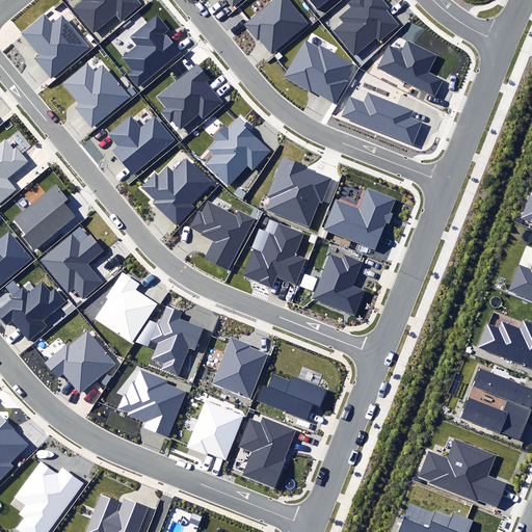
[(75,8),(94,31),(114,15),(121,23),(142,4),(138,0),(83,0),(84,0),(75,8)]
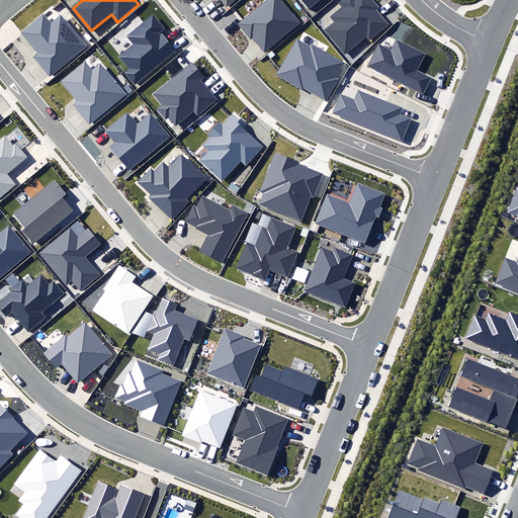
[(251,39),(253,37),(264,52),(299,22),(280,0),(267,0),(238,24),(251,39)]
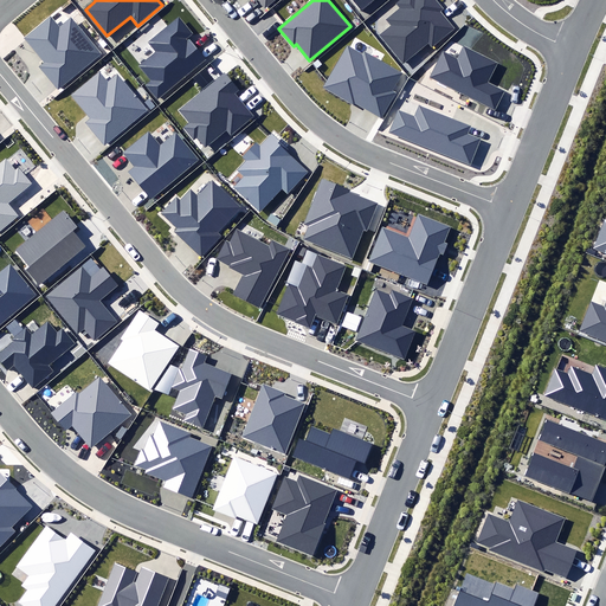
[(352,0),(360,10),(372,0),(352,0)]
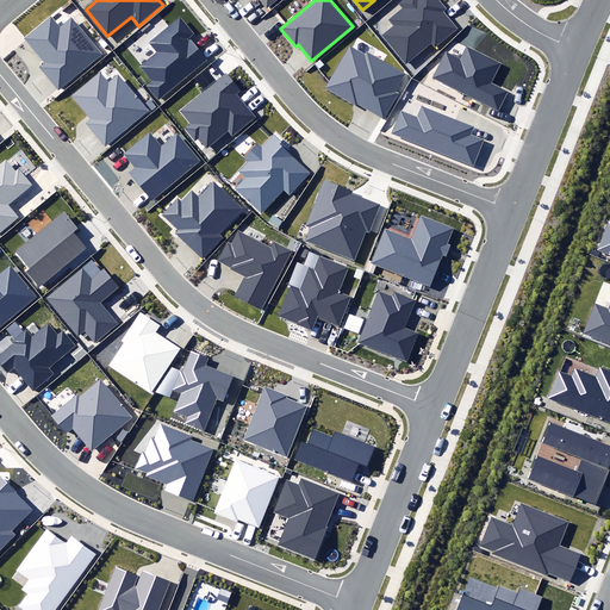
[(393,26),(381,35),(405,63),(433,42),(436,47),(456,30),(442,11),(446,8),(439,0),(402,0),(397,5),(402,10),(388,20),(393,26)]
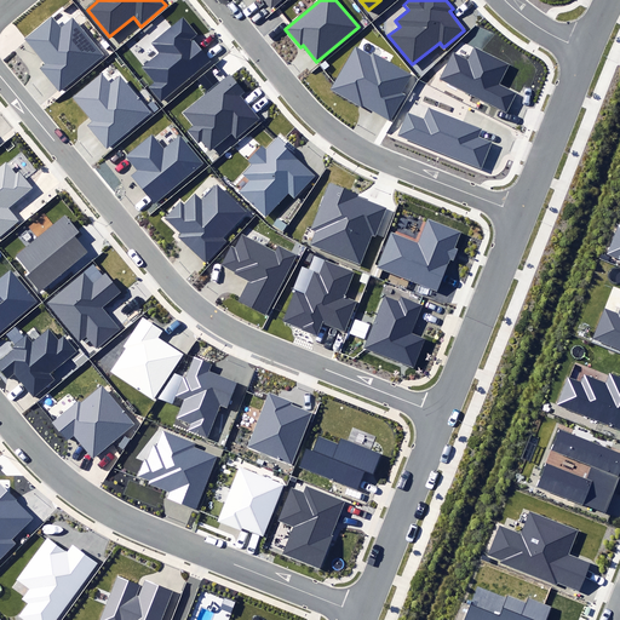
[(39,68),(59,92),(103,56),(73,18),(61,28),(52,17),(26,39),(45,63),(39,68)]
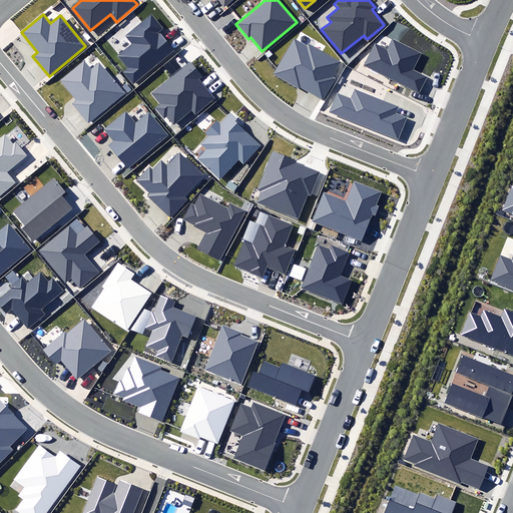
[(123,72),(133,84),(174,50),(159,32),(163,28),(151,14),(125,36),(131,44),(117,56),(127,68),(123,72)]
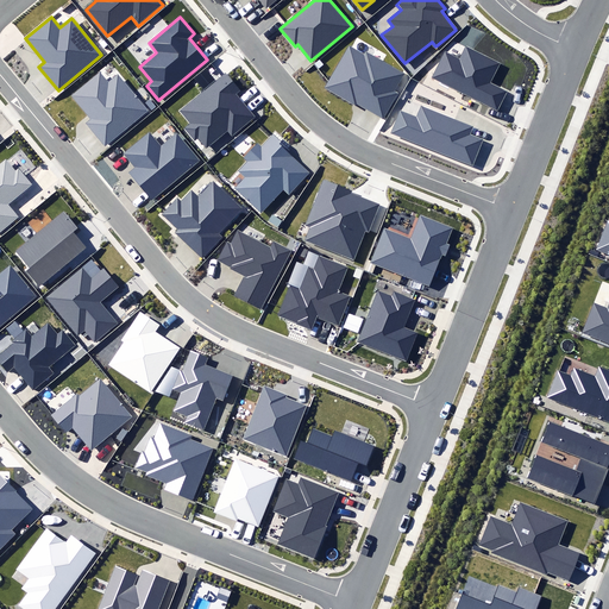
[(356,102),(384,119),(400,93),(396,90),(406,74),(366,51),(364,55),(350,45),(325,87),(355,105),(356,102)]
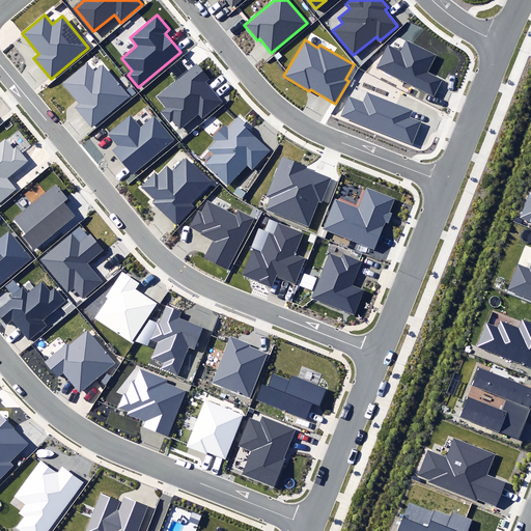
[(388,45),(376,68),(432,96),(442,79),(427,72),(436,55),(407,40),(401,51),(388,45)]
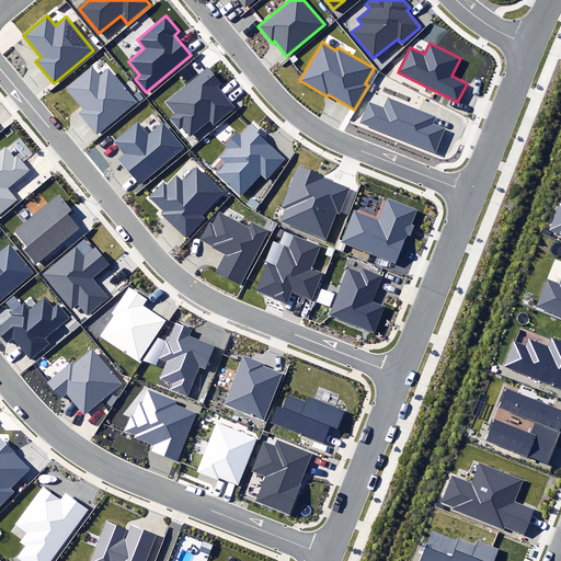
[(79,113),(96,134),(136,103),(109,69),(101,76),(93,66),(66,88),(83,110),(79,113)]
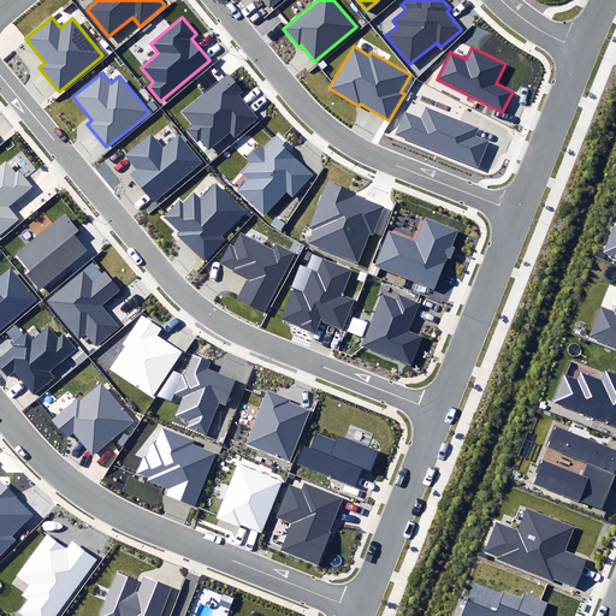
[(200,141),(208,150),(231,131),(235,136),(258,118),(238,94),(242,92),(227,75),(182,112),(193,124),(187,130),(197,143),(200,141)]
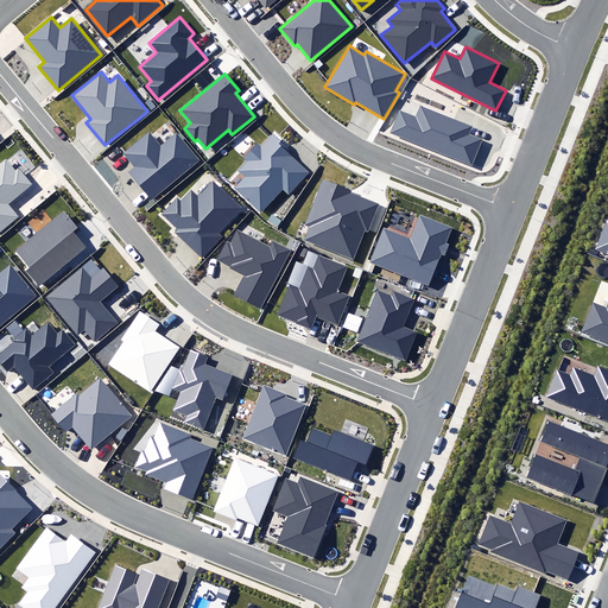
[(399,109),(390,133),(473,168),(483,140),(470,134),(473,127),(420,106),(417,116),(399,109)]
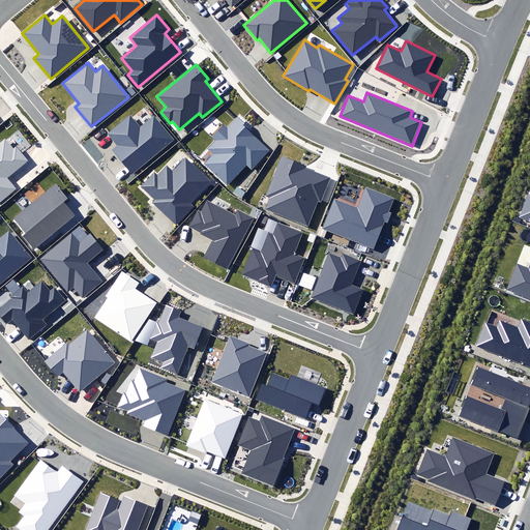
[(113,150),(131,174),(175,139),(154,114),(140,125),(130,114),(107,134),(118,146),(113,150)]
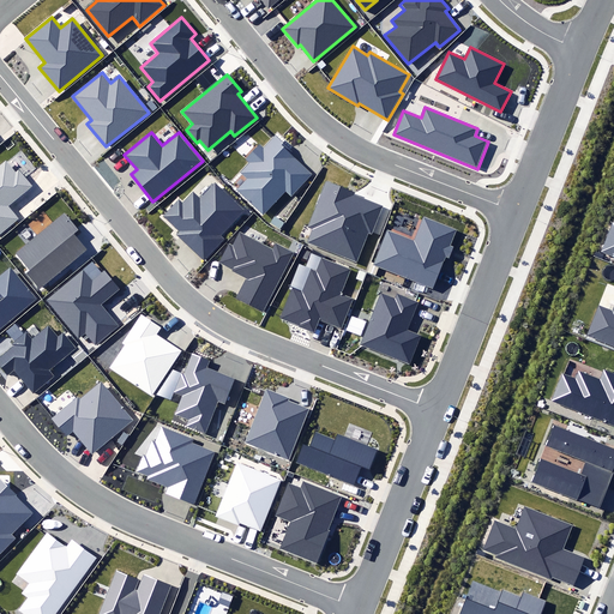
[(250,178),(238,190),(263,214),(286,190),(292,196),(313,174),(292,154),(294,151),(276,133),(263,146),(260,144),(247,158),(252,162),(242,172),(250,178)]
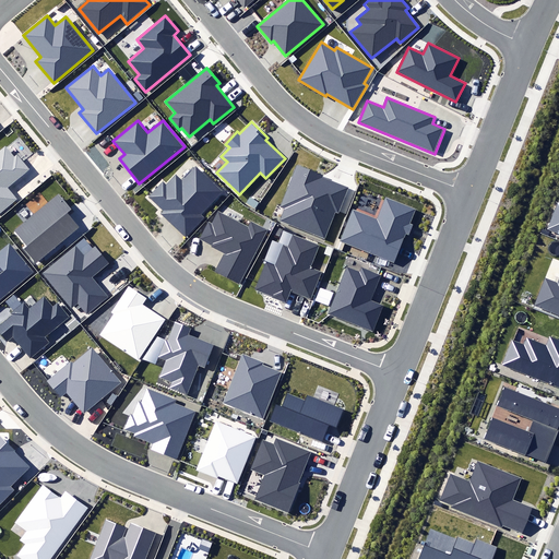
[(0,152),(0,212),(19,199),(10,188),(31,170),(18,154),(14,157),(6,147),(0,152)]
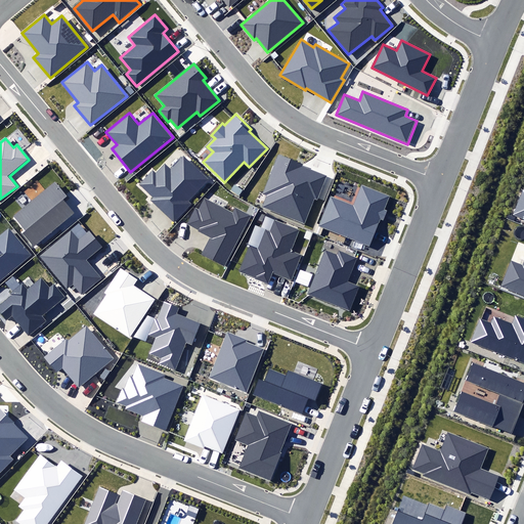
[(263,207),(304,222),(313,199),(317,200),(326,177),(302,167),(303,164),(278,155),(263,193),(267,195),(263,207)]
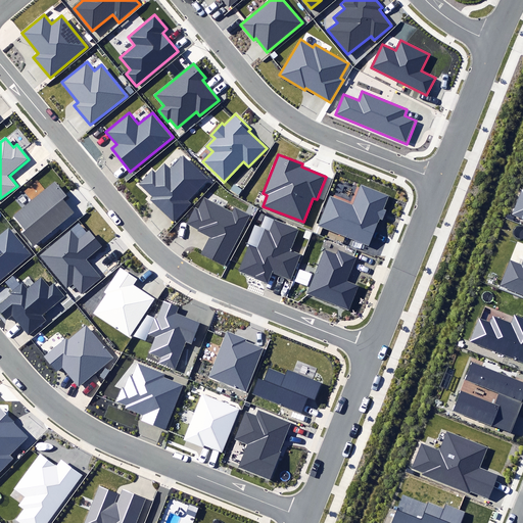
[(149,200),(174,223),(192,204),(188,201),(209,179),(184,155),(172,169),(165,162),(155,174),(152,170),(139,184),(153,197),(149,200)]
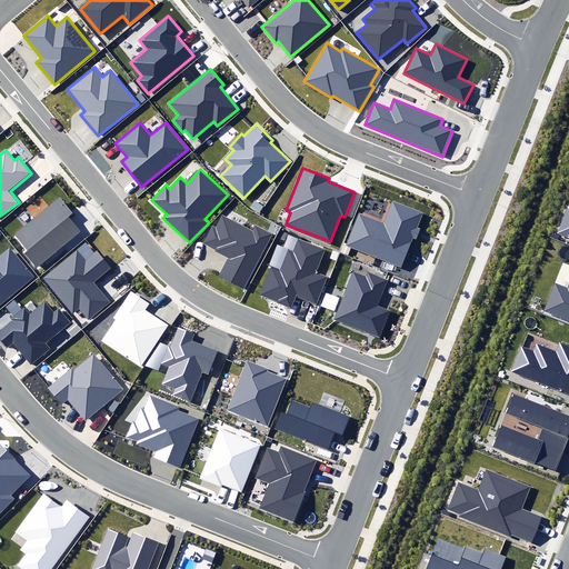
[(15,235),(27,250),(25,252),(37,267),(81,230),(69,217),(72,213),(59,198),(15,235)]
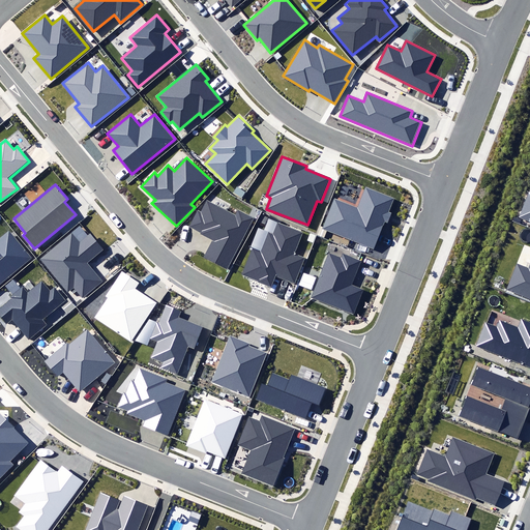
[(333,198),(322,229),(375,249),(385,222),(388,223),(391,213),(388,212),(393,199),(365,187),(357,207),(333,198)]
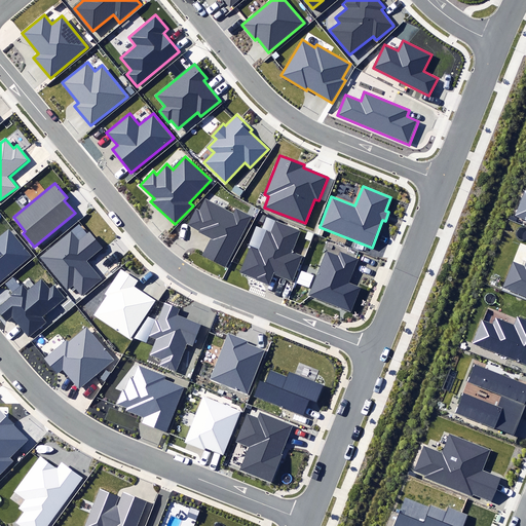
[(525,190),(516,216),(525,220),(525,223),(525,222),(525,190)]
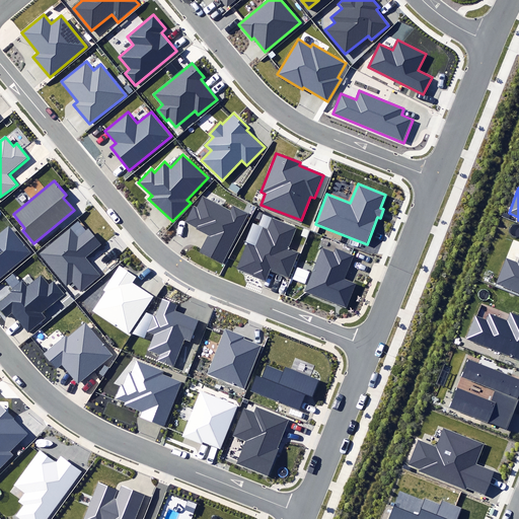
[(201,251),(222,264),(249,213),(234,205),(230,211),(203,197),(198,207),(194,205),(186,221),(197,227),(196,229),(209,236),(201,251)]
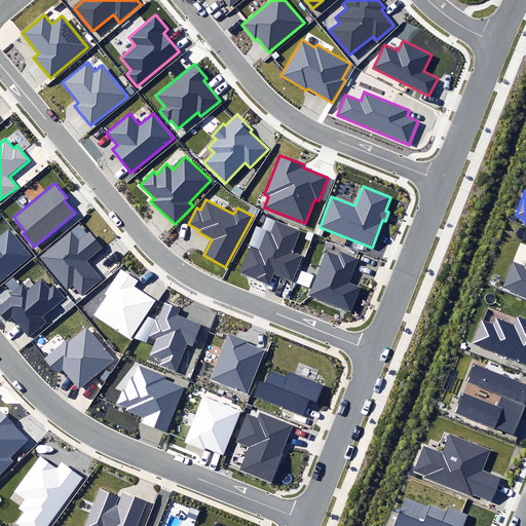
[(240,272),(268,284),(272,273),(292,280),(302,256),(292,252),(300,230),(275,221),(271,231),(266,229),(259,249),(251,246),(240,272)]
